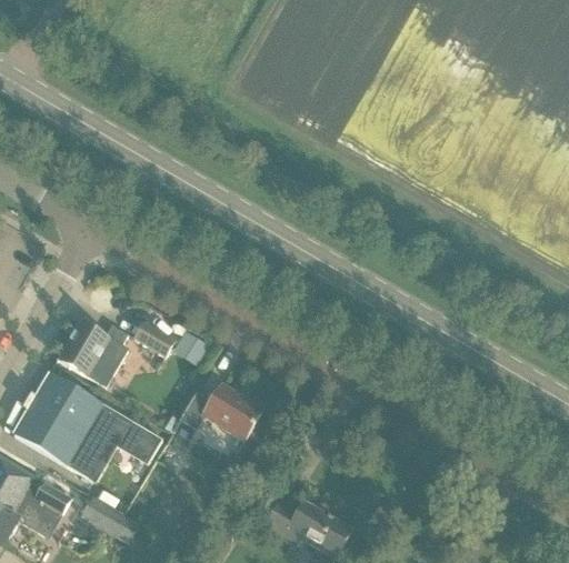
[(100,331),(100,330),(82,320),(60,358),(89,374),(107,385),(129,348),(122,344),(129,333),(112,324),(107,334),(100,331)]
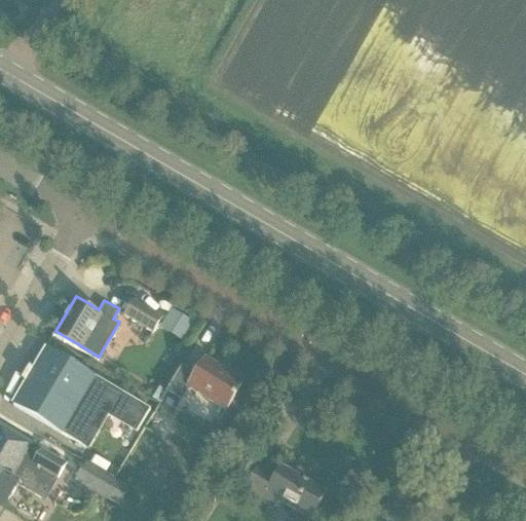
[(124,313),(153,330),(162,315),(134,299),(124,313)]
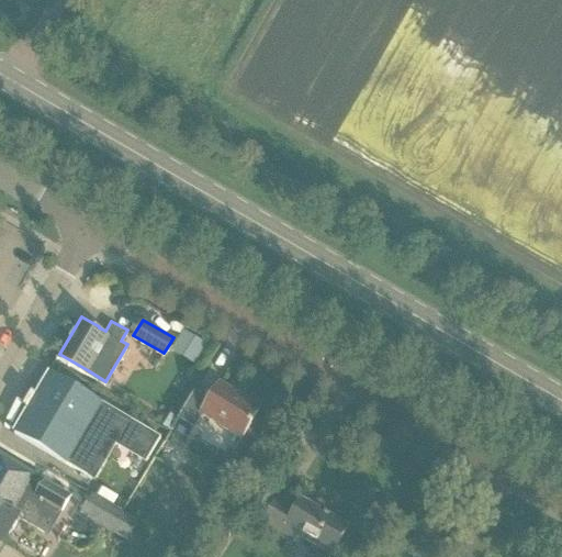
[(197,357),(205,342),(182,329),(173,344),(197,357)]
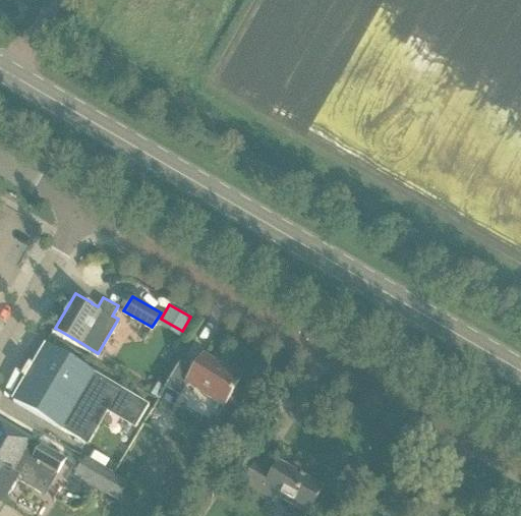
[(150,402),(122,386),(46,340),(12,397),(89,442),(116,458),(150,402)]
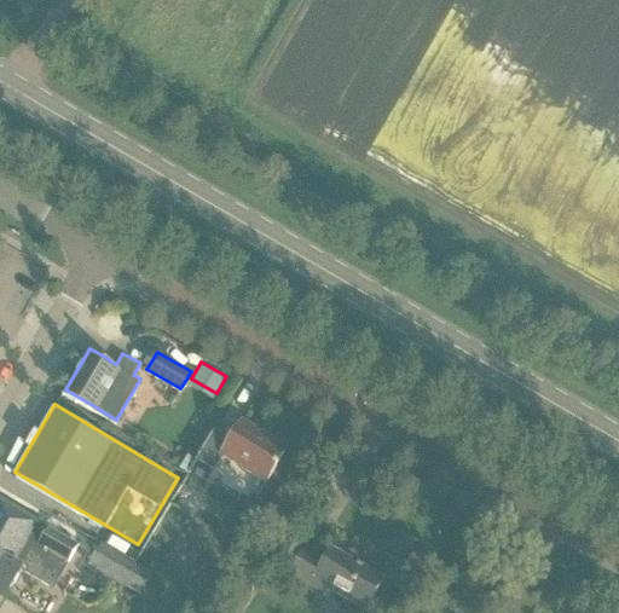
[(224,454),(267,480),(287,446),(261,431),(264,428),(244,417),(231,437),(215,427),(197,456),(215,467),(224,454)]
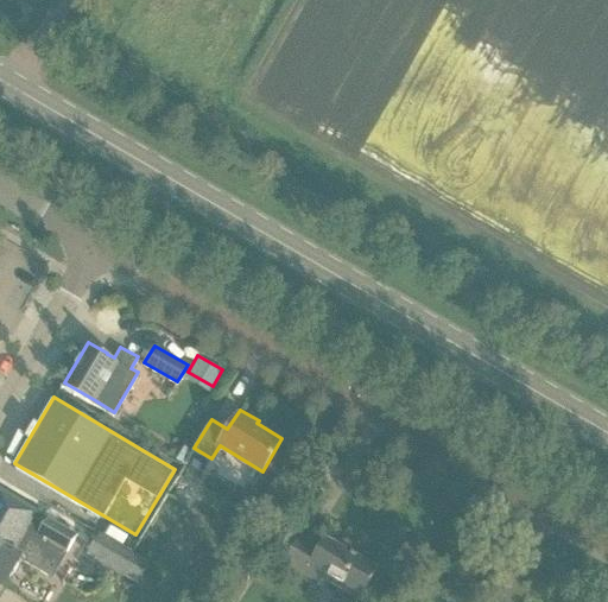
[(52,574),(77,532),(48,515),(36,511),(1,490),(0,490),(0,582),(5,584),(6,583),(10,585),(13,580),(10,577),(23,556),(52,574)]
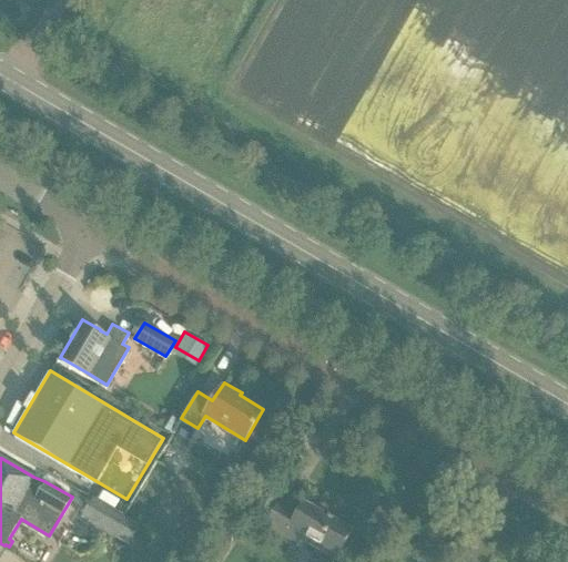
[(82,514),(107,529),(130,542),(141,521),(94,494),(82,514)]
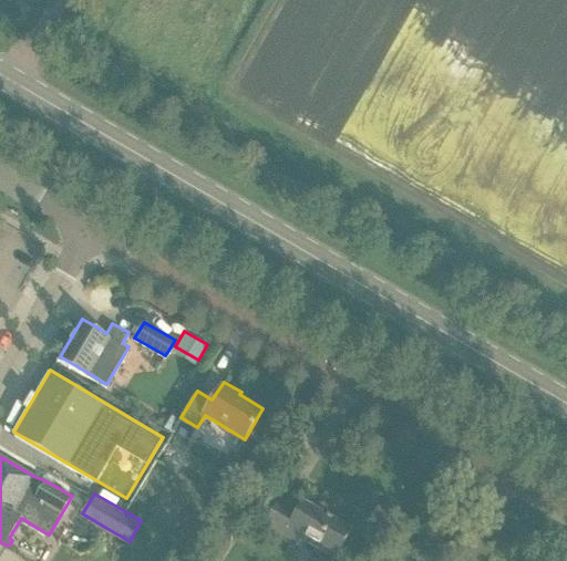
[(305,499),(300,508),(279,497),(264,523),(297,542),(301,536),(336,556),(352,527),(305,499)]
